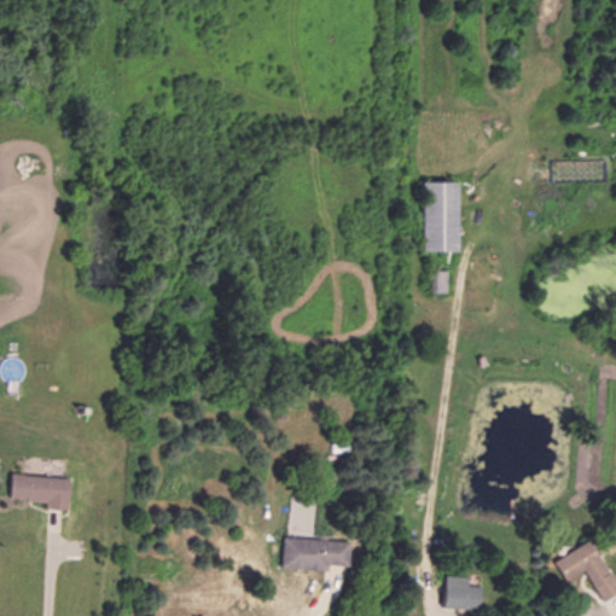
[(463,180),(425,180),(425,251),(463,251),(463,180)]
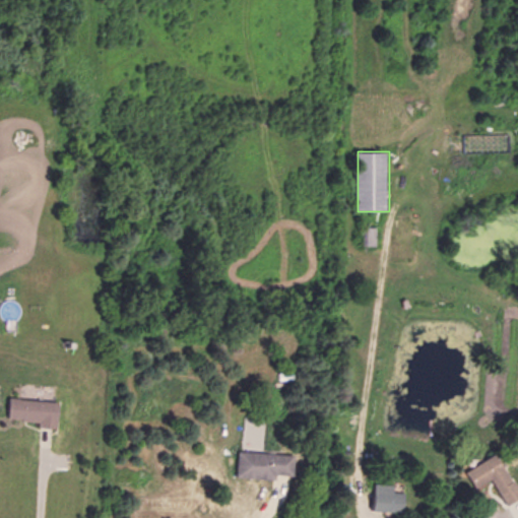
[(378,246),(378,228),(366,228),(366,246),(378,246)]
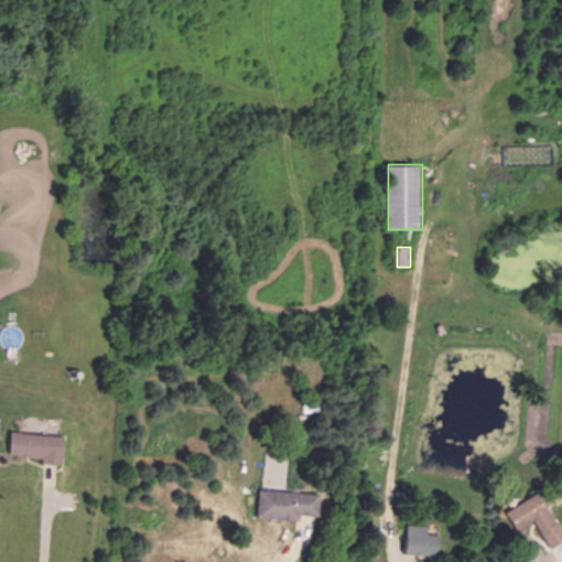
[(44,463),(64,465),(66,435),(12,431),(10,454),(44,456),(44,463)]
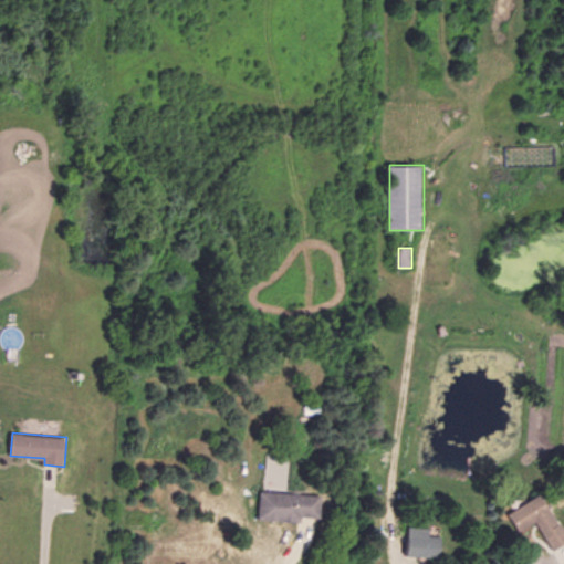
[(322,521),(323,494),(260,491),(259,518),(322,521)]
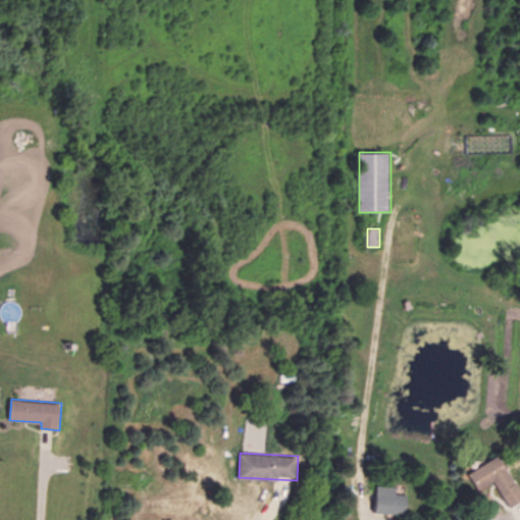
[(470,472),(478,489),(496,480),(511,508),(519,503),(519,490),(502,456),(470,472)]
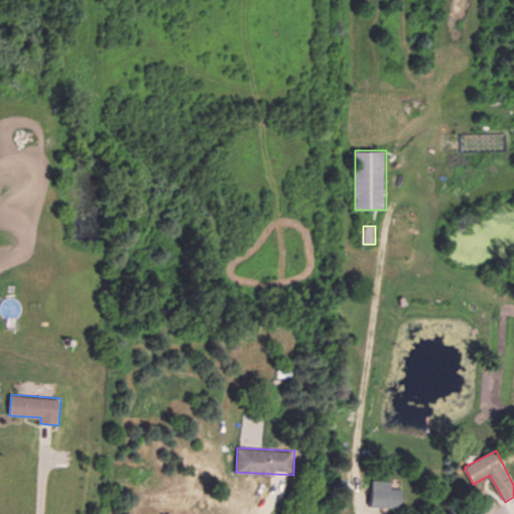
[(404,489),(393,489),(393,480),(373,480),(373,508),(404,508),(404,489)]
